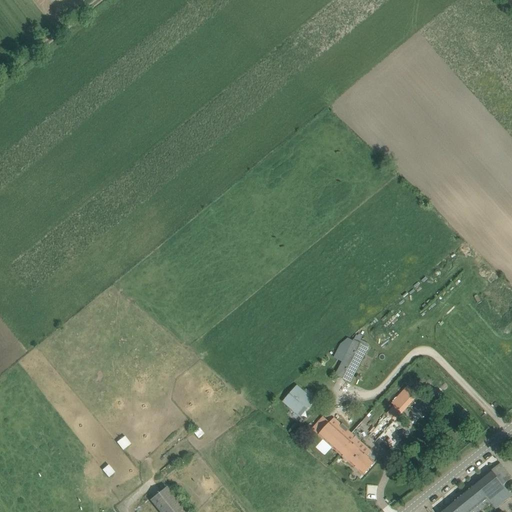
[(336,375),(350,383),(368,347),(359,342),(361,338),(357,335),(336,375)]
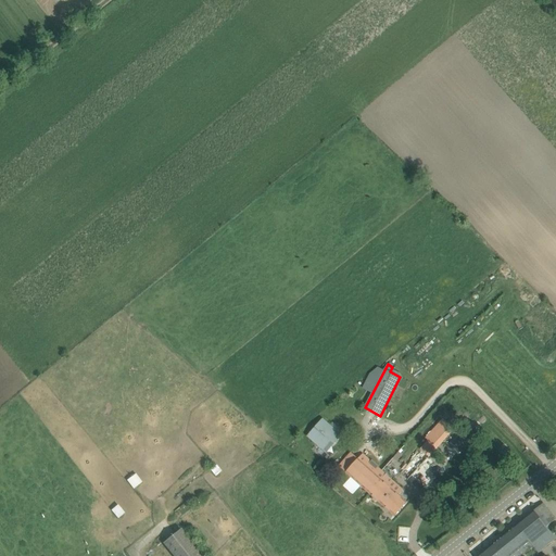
[(456,422),(451,418),(447,422),(446,420),(428,440),(437,449),(454,429),(452,427),(456,422)]
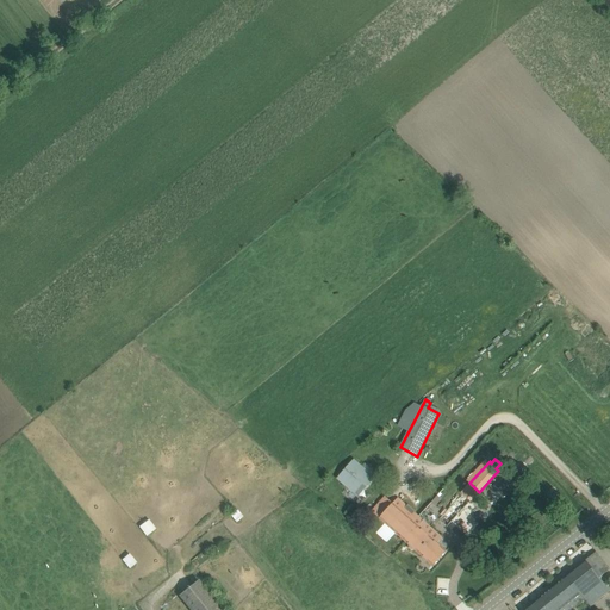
[(368,473),(361,467),(354,460),(338,478),(358,496),(377,474),(372,470),(368,473)]
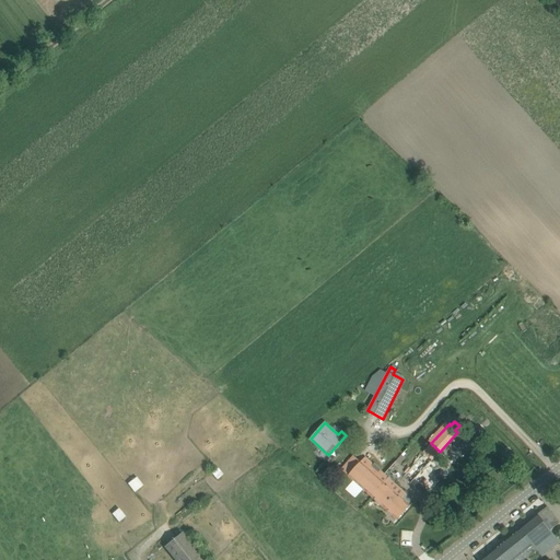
[(404,477),(410,483),(432,459),(426,453),(404,477)]
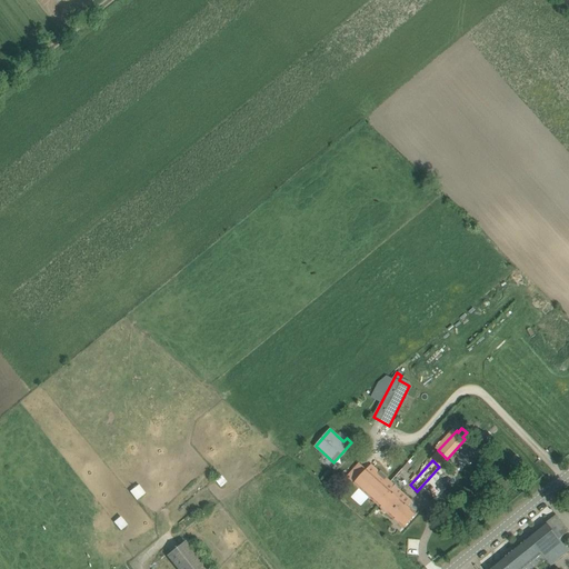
[(349,473),(347,477),(355,483),(379,506),(389,493),(389,492),(396,486),(371,465),(367,470),(359,462),(357,466),(358,467),(350,475),(349,473)]
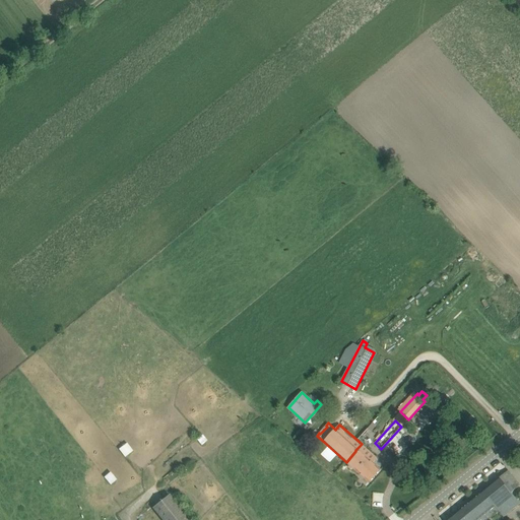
[(124,458),(133,451),(126,443),(118,449),(124,458)]
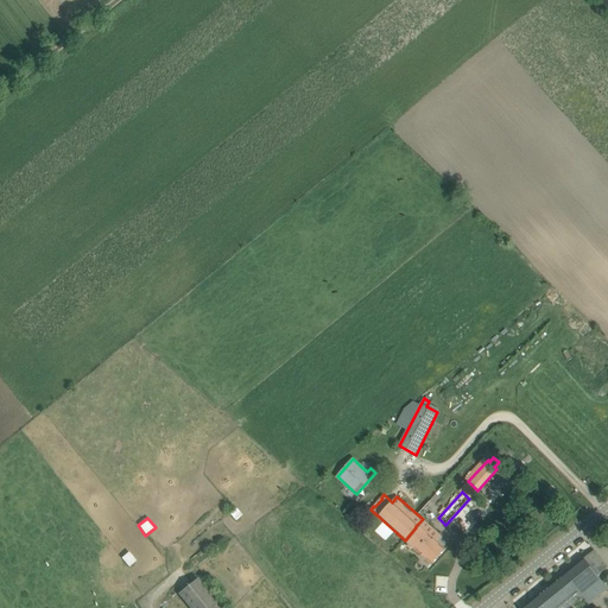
[(416,527),(405,540),(407,542),(407,546),(410,550),(415,549),(423,557),(432,564),(445,550),(436,540),(441,536),(432,527),(423,519),(416,526),(416,527)]
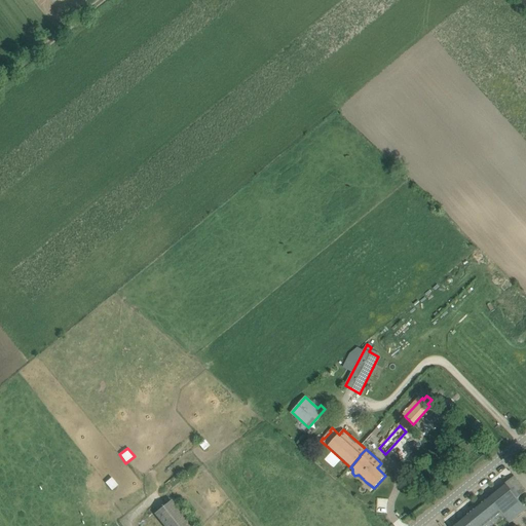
[(514,476),(504,483),(517,498),(525,490),(520,484),(514,476)]
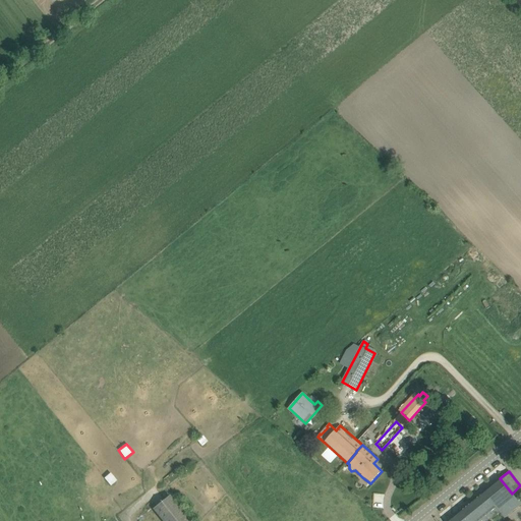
[(520,505),(512,494),(500,478),(447,520),(487,520),(500,512),(504,518),(520,505)]
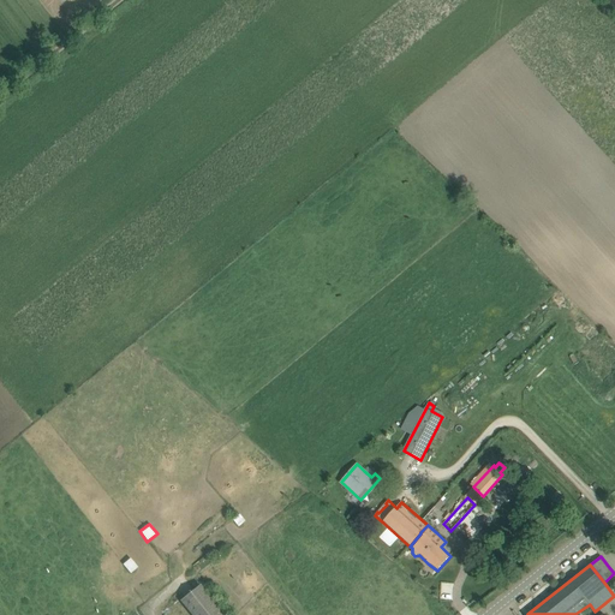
[(225,614),(202,585),(181,601),(191,614),(225,614)]
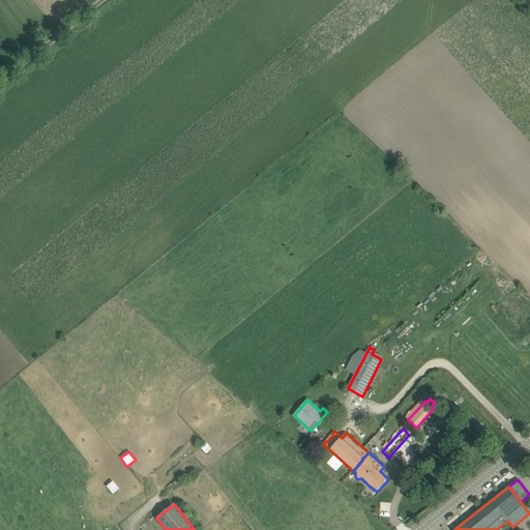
All buildings are outlined.
